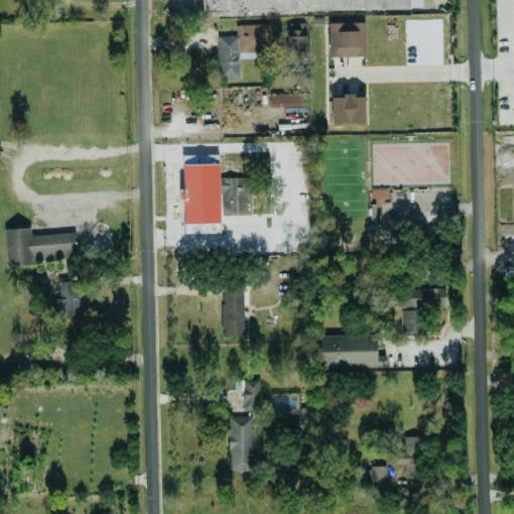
[(422,9),(422,0),(202,0),(203,12),(422,9)]
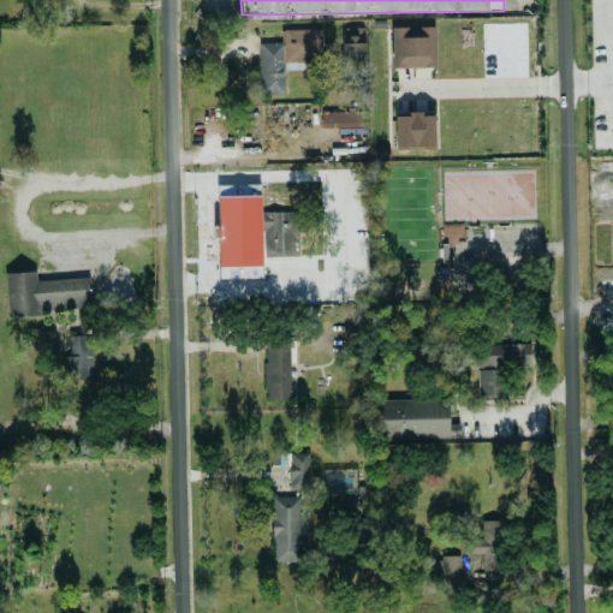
[(435,28),(393,28),(393,67),(435,67),(435,28)]
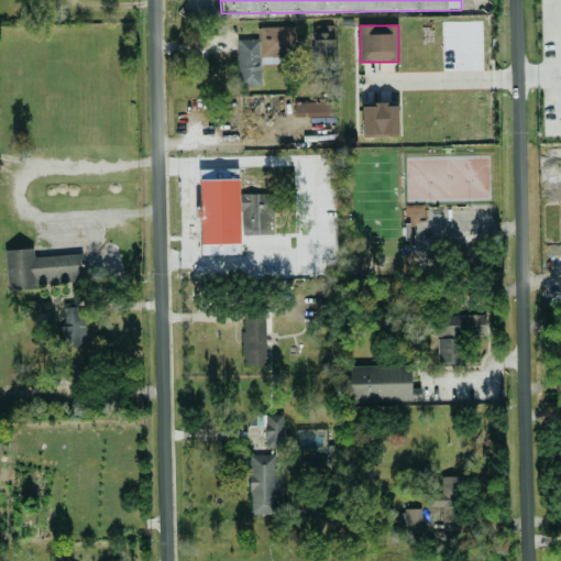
[(260,26),(260,39),(239,39),(240,86),(262,85),(262,61),(296,61),(296,26),(260,26)]
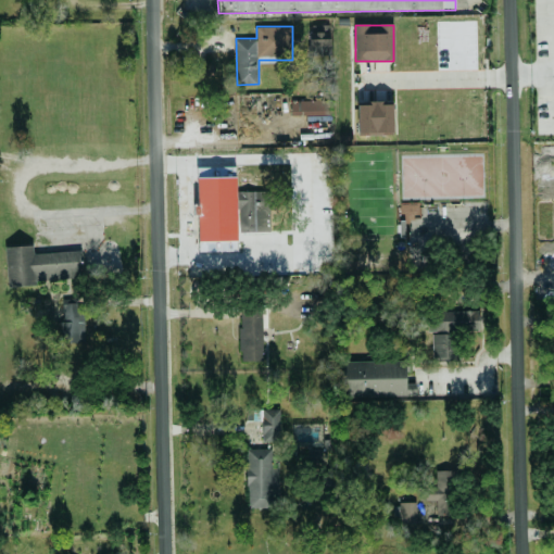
[(310,53),(330,53),(331,33),(310,32),(310,53)]
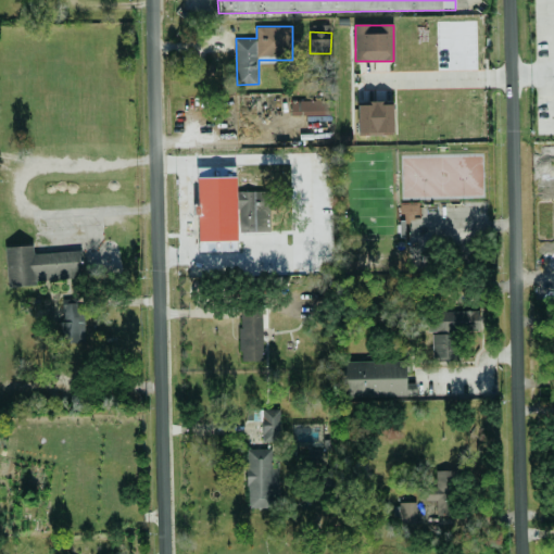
[(293,116),(307,116),(307,122),(336,121),(335,100),(292,102),(293,116)]
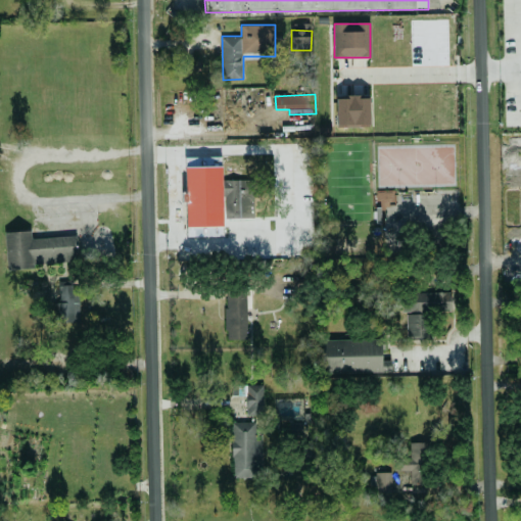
[(371,126),(371,97),(337,98),(337,126),(371,126)]
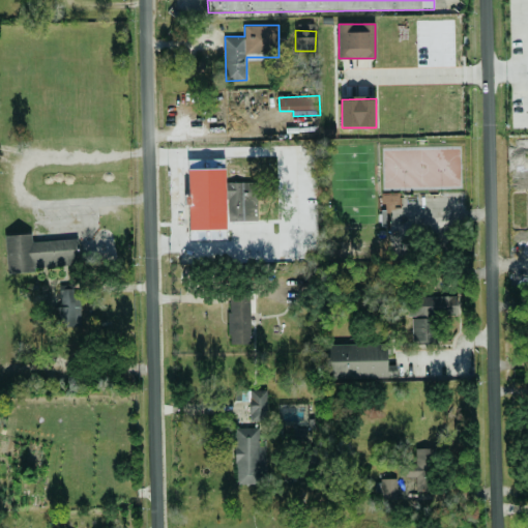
[(191,231),(227,230),(226,169),(188,170),(191,231)]
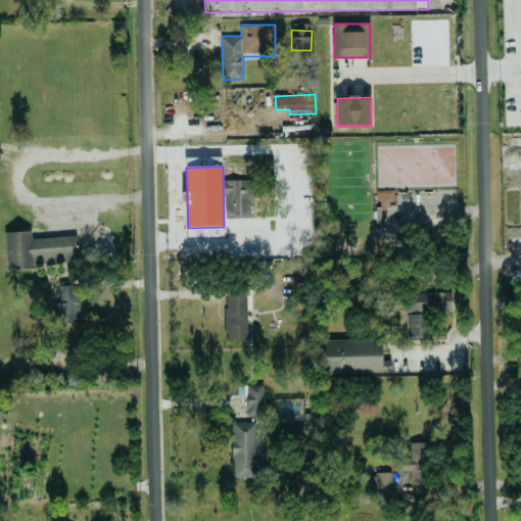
[(241,205),(241,180),(224,180),(224,205),(241,205)]
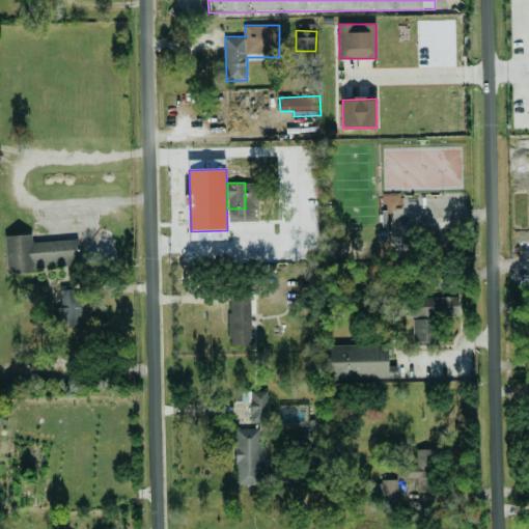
[(384,205),(393,205),(393,207),(404,207),(402,194),(383,194),(384,205)]
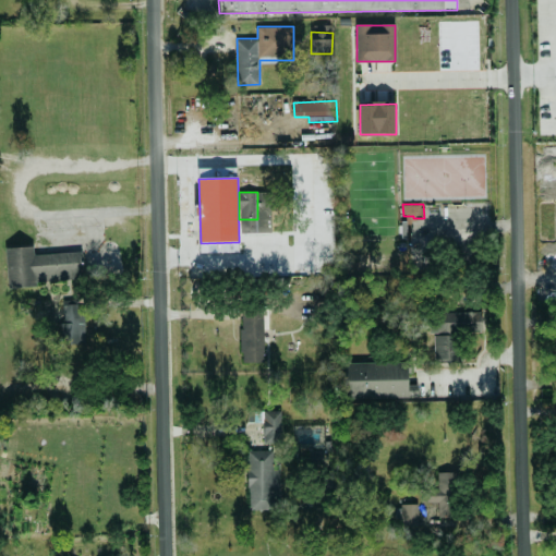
[(7,248),(10,285),(85,279),(83,251),(35,254),(34,245),(7,248)]
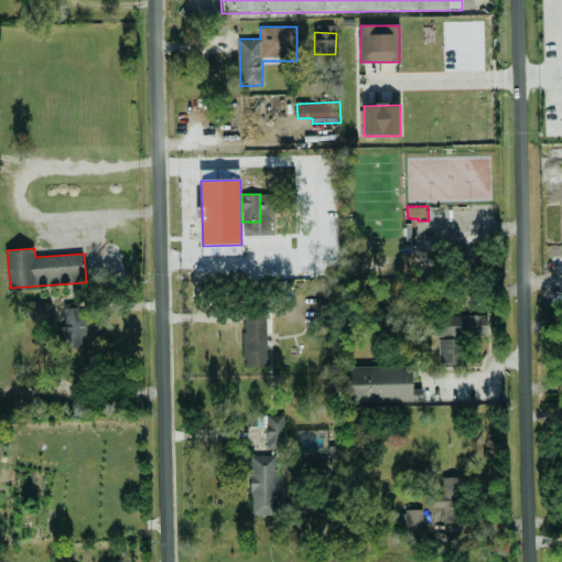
[(64,347),(86,347),(86,305),(64,305),(64,347)]
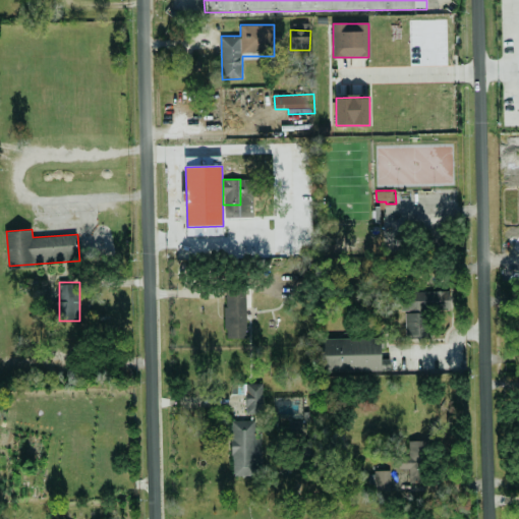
[(227,337),(246,337),(246,286),(227,286),(227,337)]
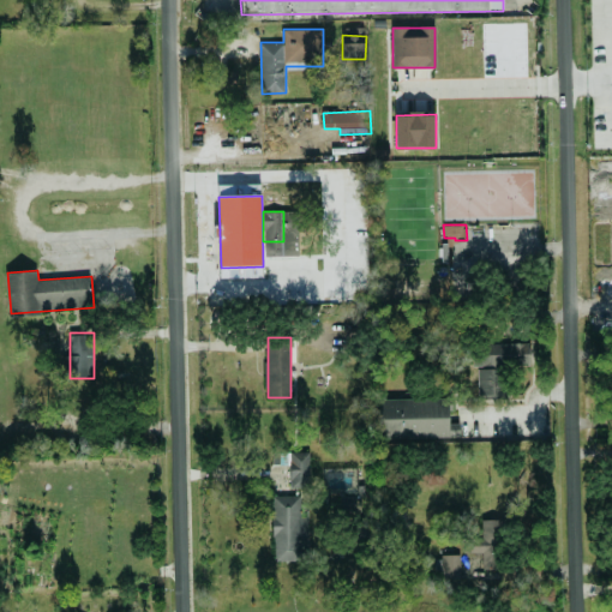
[(531,343),(473,343),(473,365),(531,365),(531,343)]
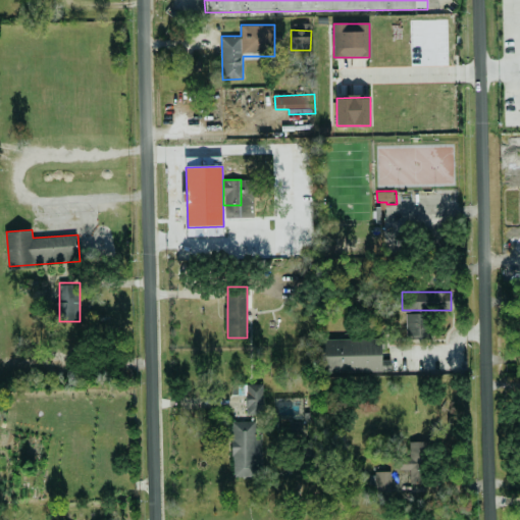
[(430,313),(407,313),(407,338),(430,338),(430,313)]
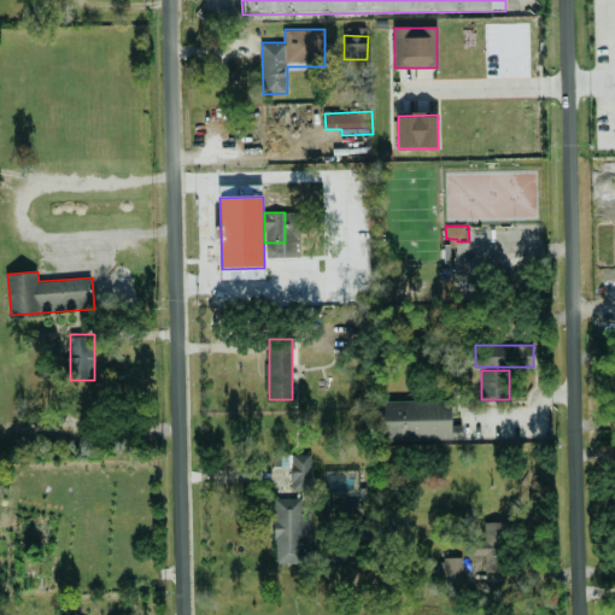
[(463,425),(451,425),(451,399),(381,399),(381,440),(463,439),(463,425)]
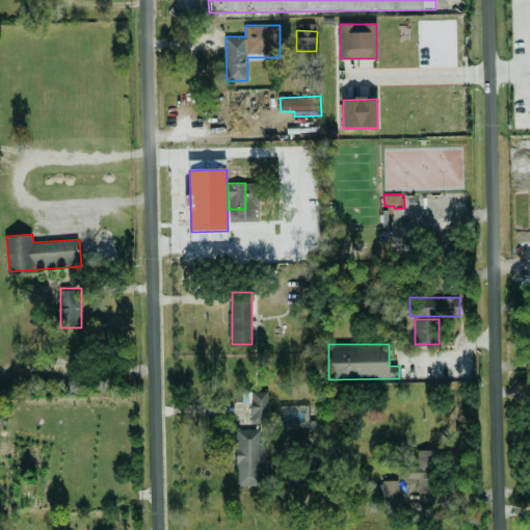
[(252,422),(269,422),(269,391),(252,391),(252,422)]
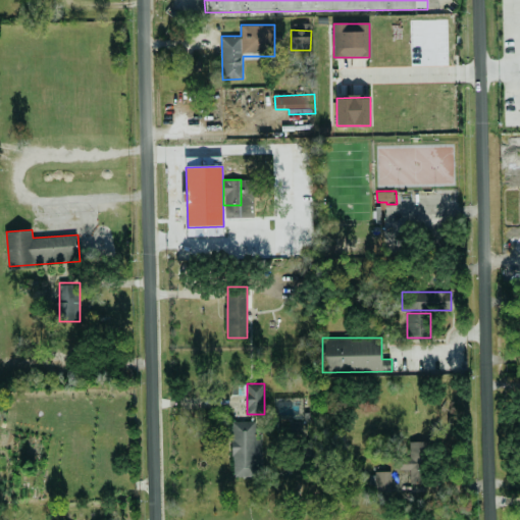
[(263,467),(263,437),(255,437),(255,421),(232,421),(232,476),(257,476),(257,467),(263,467)]
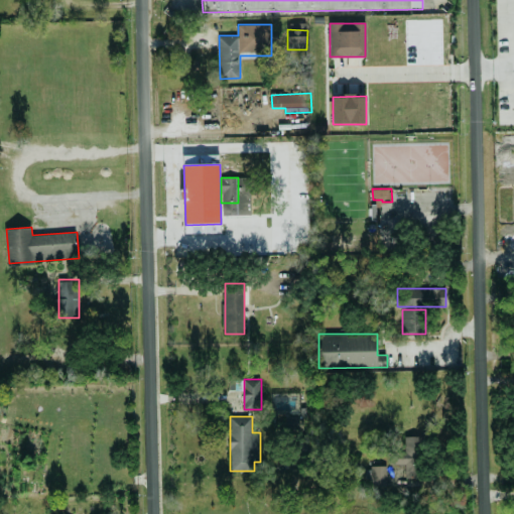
[(420,436),(406,435),(405,452),(391,452),(391,465),(406,465),(406,477),(419,477),(420,436)]
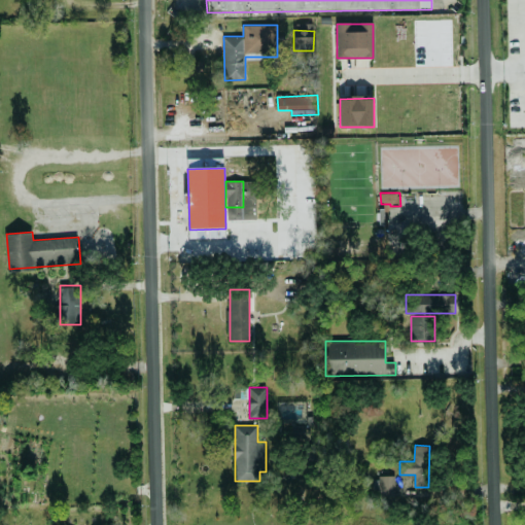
[(396,495),(396,476),(376,476),(376,495),(396,495)]
